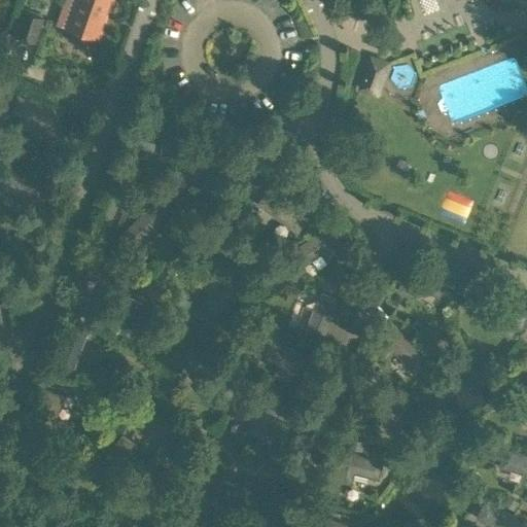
[(71,0),(63,26),(97,37),(108,0),(71,0)]
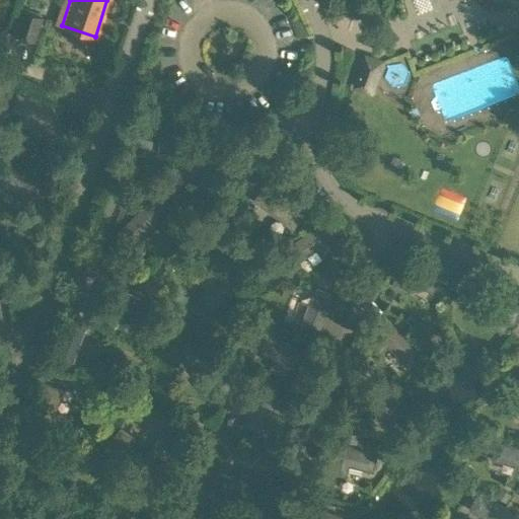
[(18,6),(11,29),(36,38),(44,13),(18,6)]
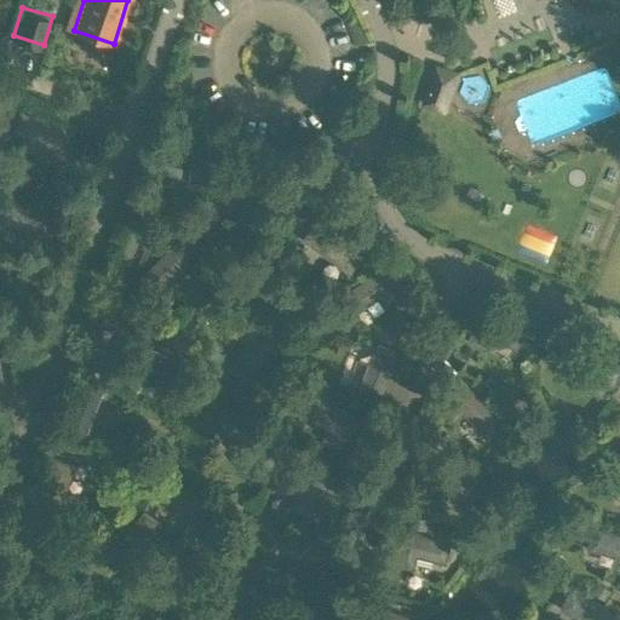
[(463,69),(434,57),(420,98),(449,110),(463,69)]
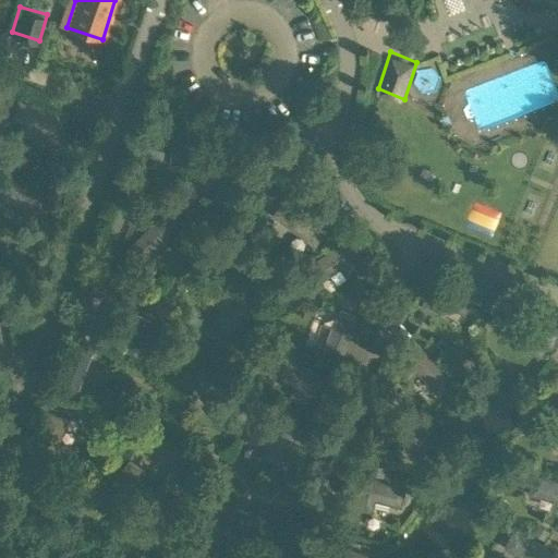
[(14,99),(8,117),(14,119),(10,131),(25,136),(31,121),(56,131),(61,116),(14,99)]
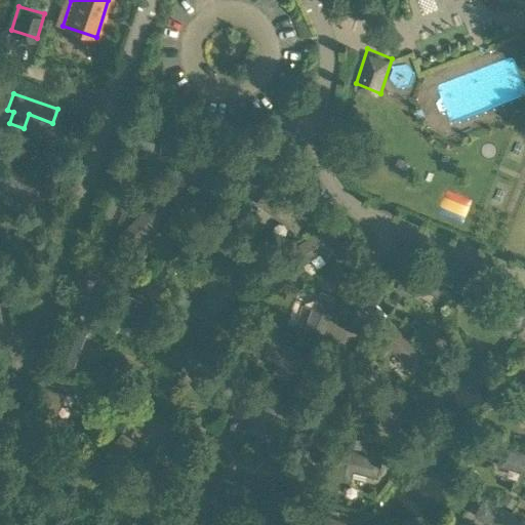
[(7,169),(2,187),(45,200),(50,183),(7,169)]
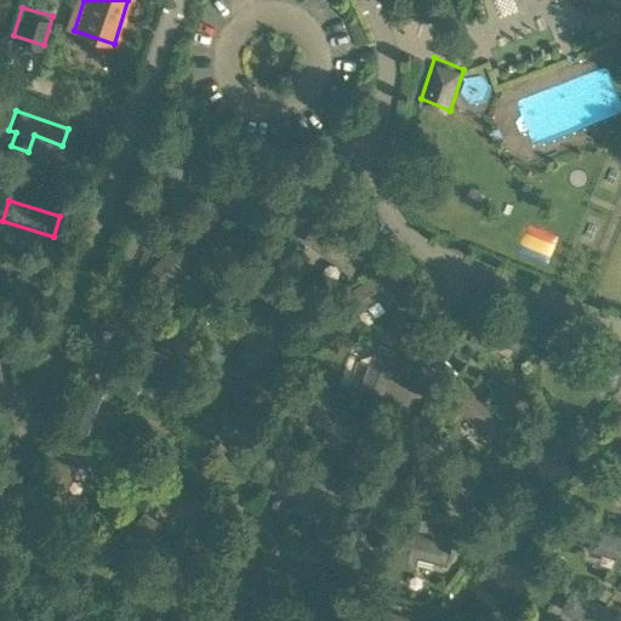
[(319,222),(307,239),(354,273),(366,256),(319,222)]
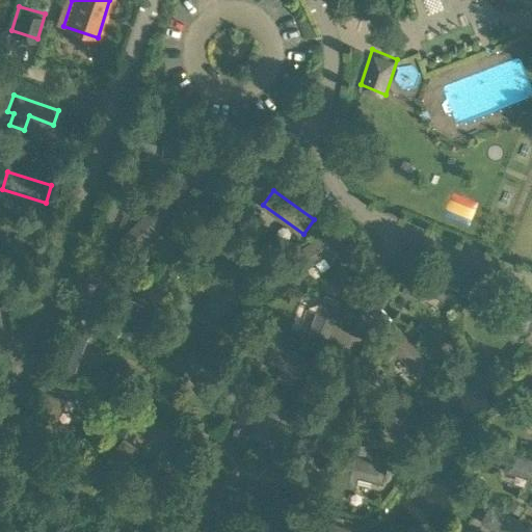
[(158,205),(122,239),(135,253),(171,218),(158,205)]
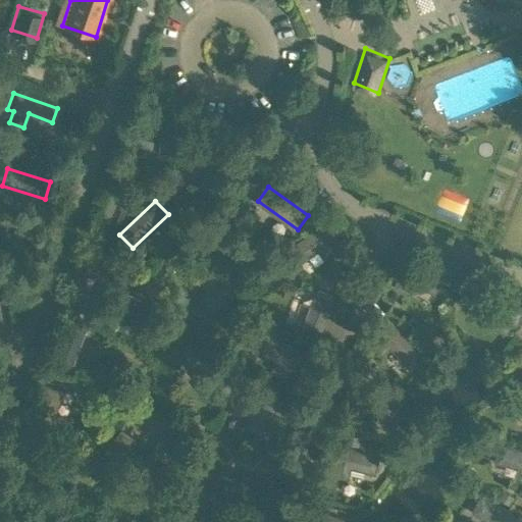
[(329,222),(293,249),(304,263),(341,238),(329,222)]
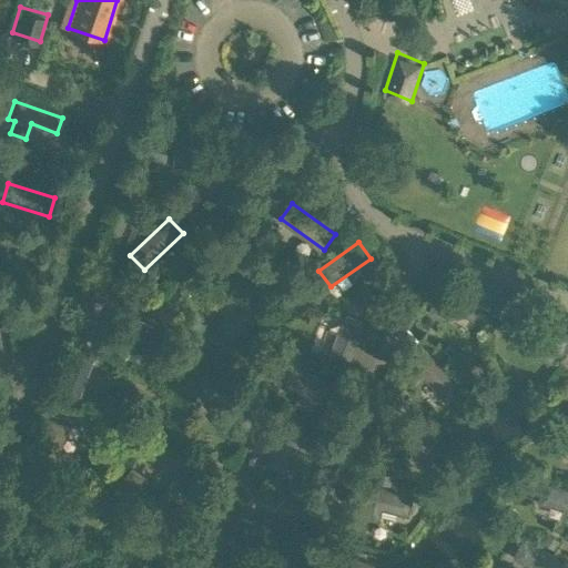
[(346,316),(330,365),(350,372),(367,324),(346,316)]
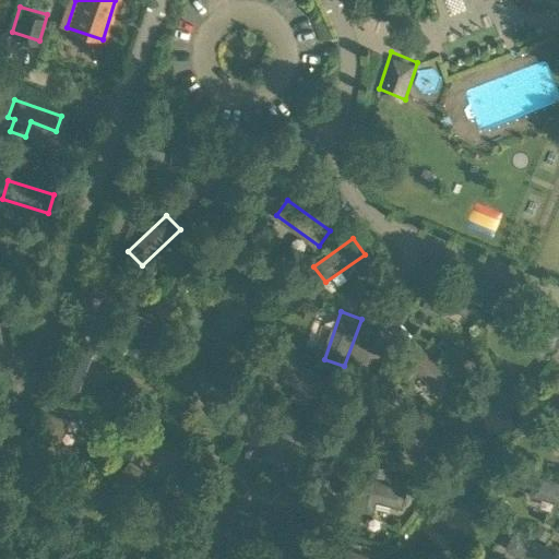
[(415,342),(401,356),(439,392),(453,378),(415,342)]
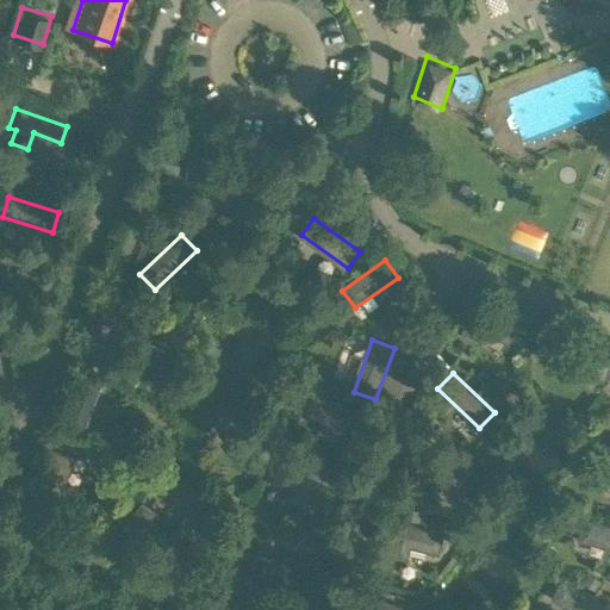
[(83,375),(67,427),(87,434),(104,381),(83,375)]
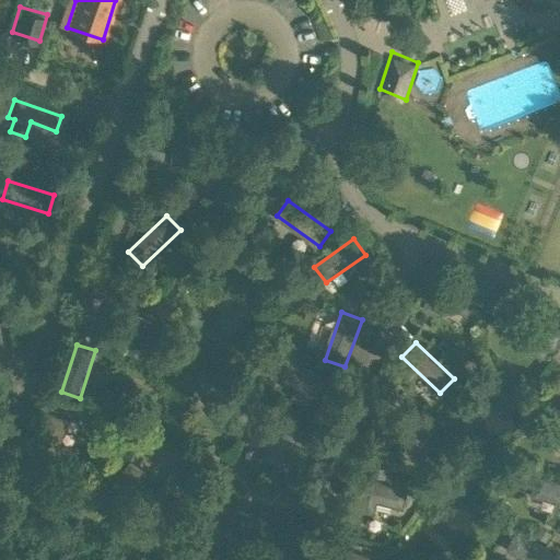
[(284,358),(275,374),(318,399),(328,383),(284,358)]
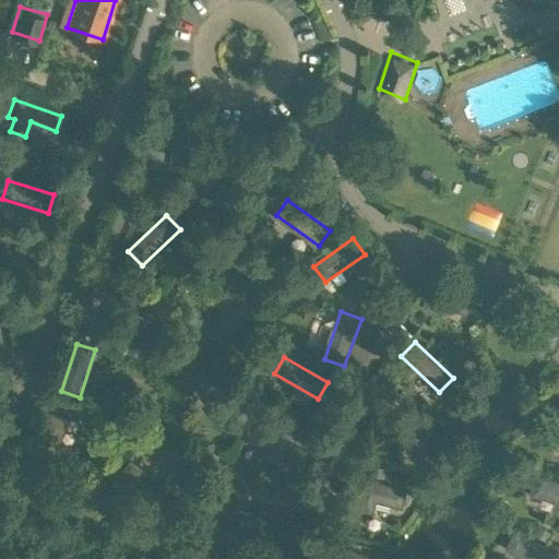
[(388,409),(378,426),(424,453),(433,436),(388,409)]
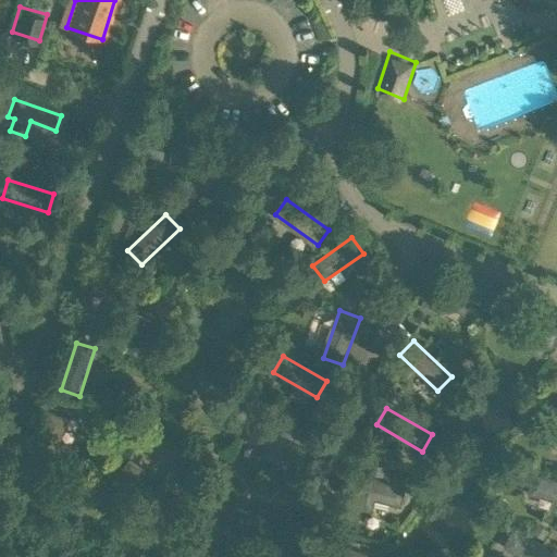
[(281,413),(262,457),(281,465),(298,420),(281,413)]
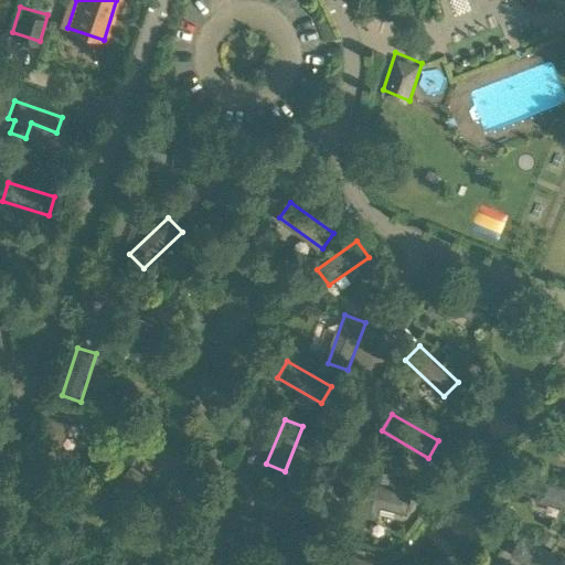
[(50,420),(35,467),(54,472),(68,426),(50,420)]
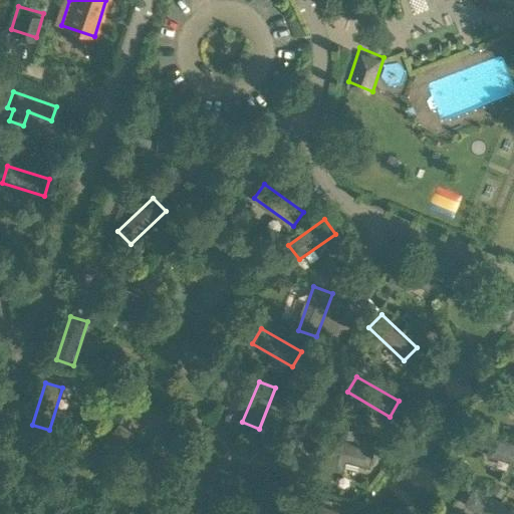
[(244,395),(236,392),(229,409),(237,412),(244,395)]
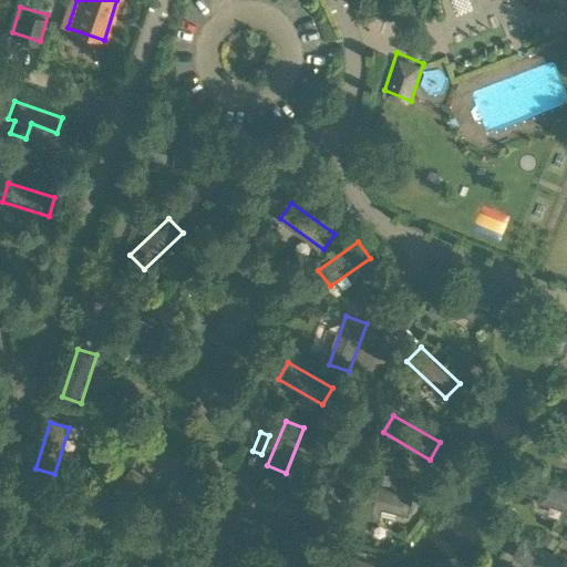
[(134,470),(104,511),(119,522),(120,523),(150,481),(134,470)]
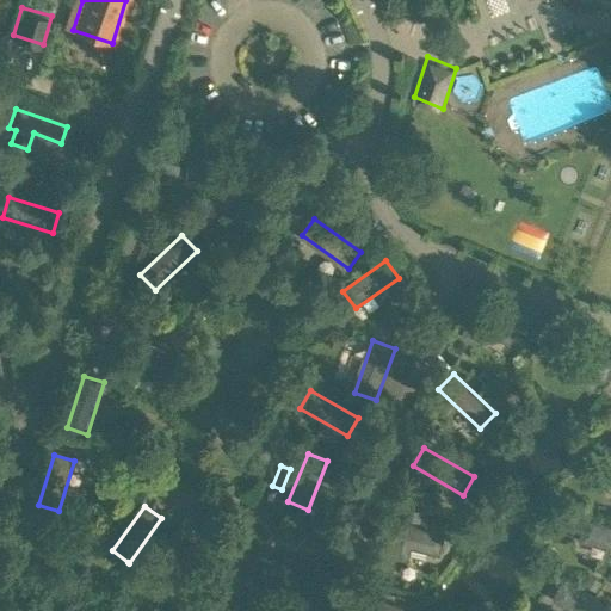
[(205,519),(184,567),(204,575),(224,528),(205,519)]
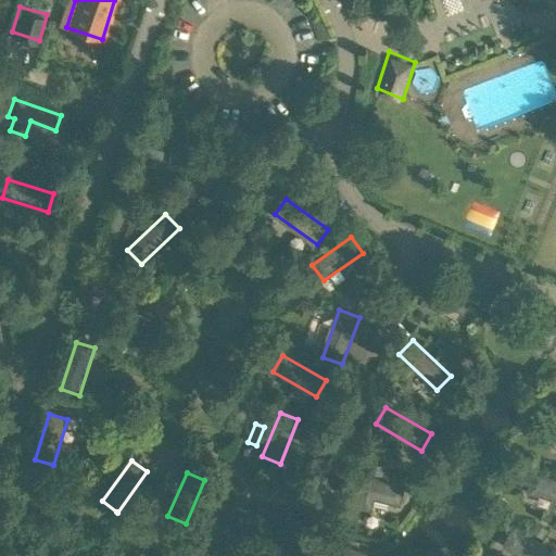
[(555,479),(534,476),(531,494),(555,498),(555,479)]
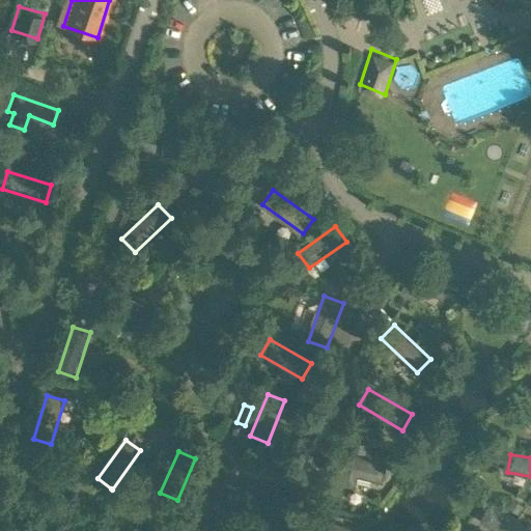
[(341,455),(337,473),(384,484),(388,466),(341,455)]
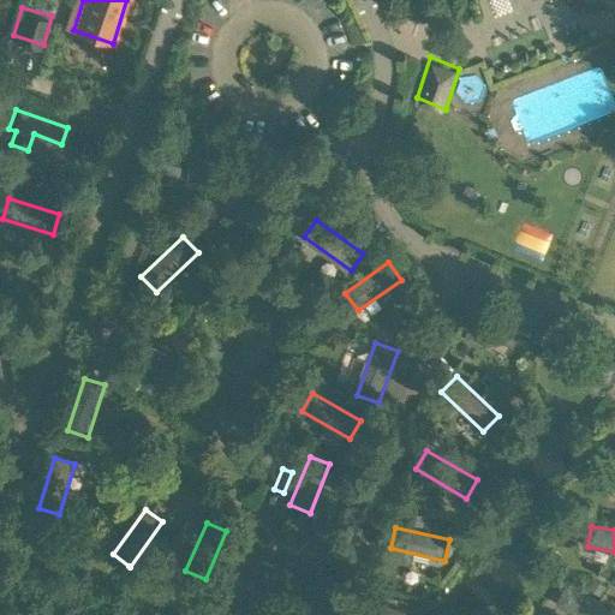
[(614,610),(569,586),(560,605),(577,614),(614,614),(614,610)]
